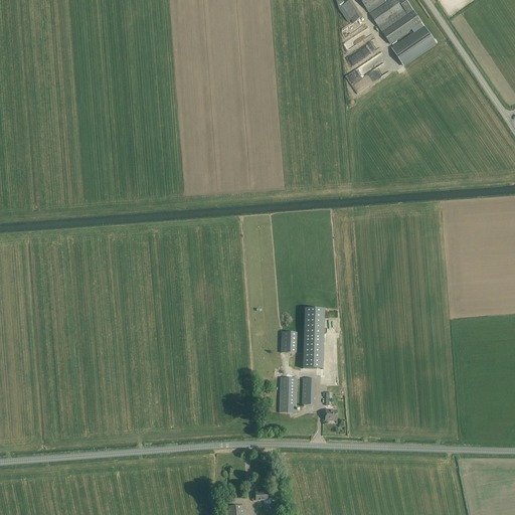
[(336,0),(339,9),(348,22),(351,19),(342,6),(345,3),(342,0),(336,0)]
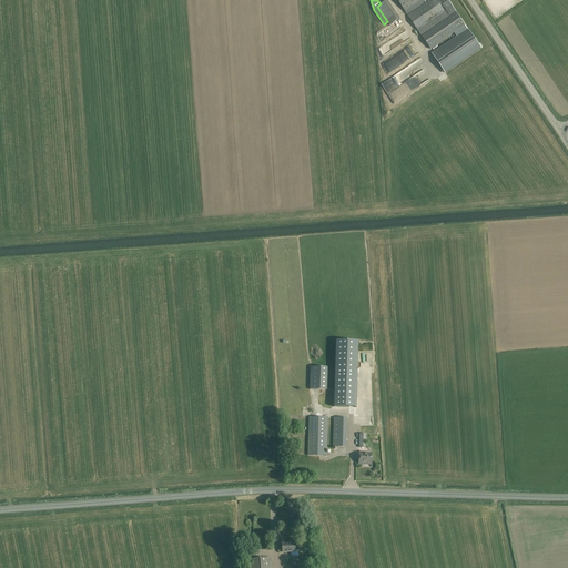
[(396,0),(404,11),(405,11),(407,16),(425,3),(423,0),(396,0)]
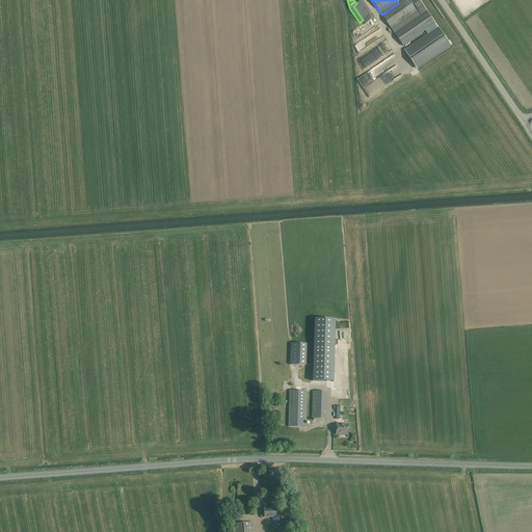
[(428,11),(419,0),(403,0),(381,15),(395,34),(424,15),(428,11)]
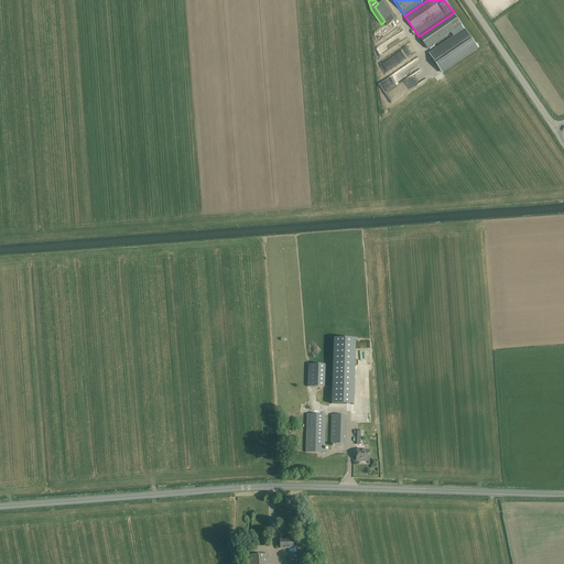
[(430,54),(443,72),(478,49),(454,12),(449,15),(457,28),(455,30),(457,35),(430,54)]
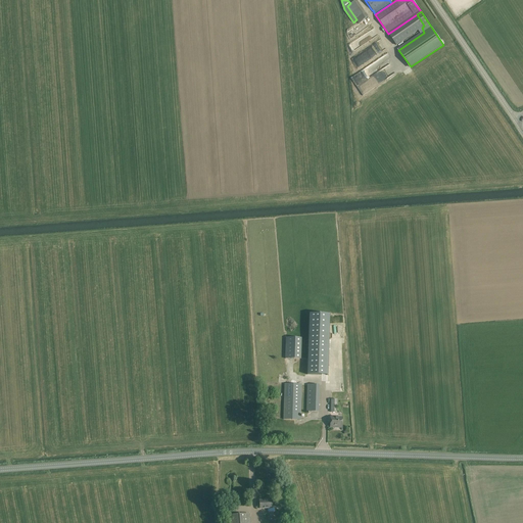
[(417,14),(388,34),(396,45),(420,29),(422,28),(424,26),(417,14)]
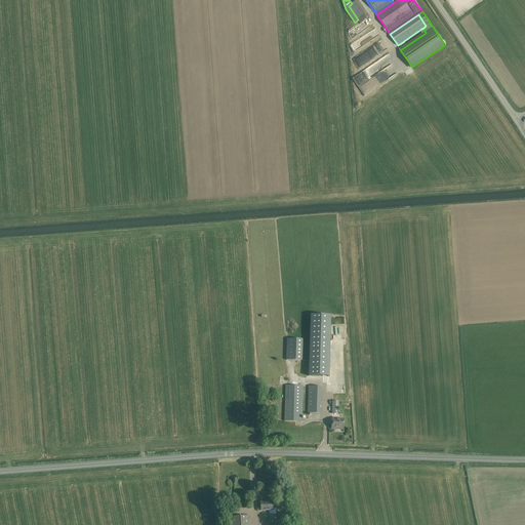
[(380,61),(386,68),(390,64),(389,62),(394,57),(390,53),(380,61)]
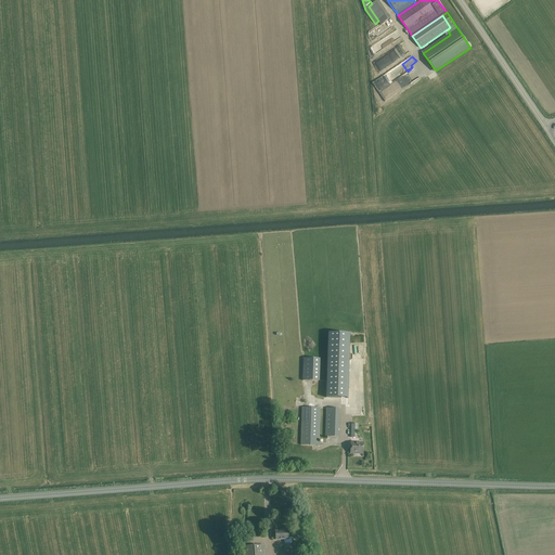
[(302,381),(318,382),(319,359),(304,359),(302,381)]
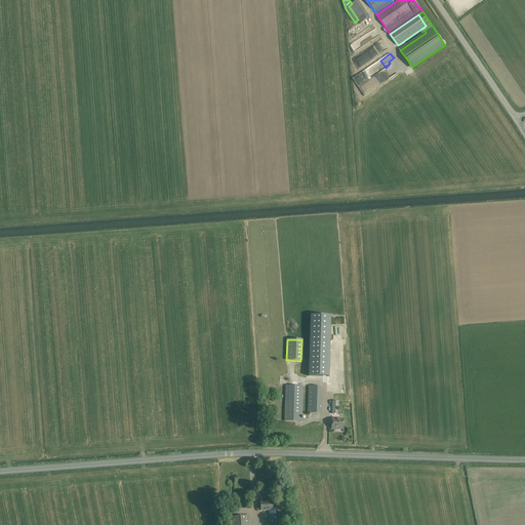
[(304,386),(286,386),(284,420),(301,421),(304,386)]
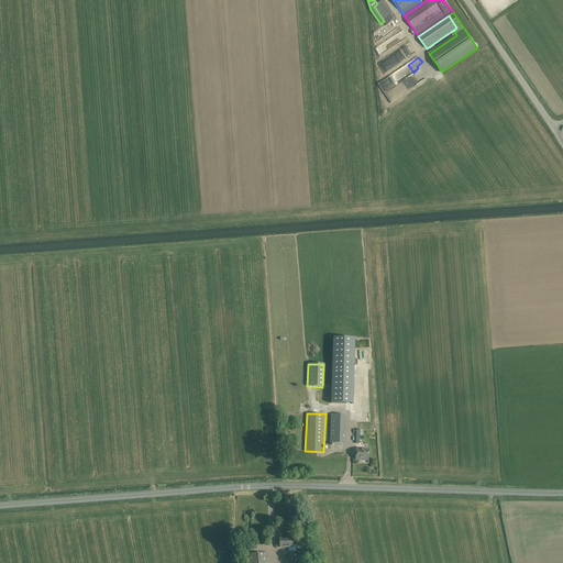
[(368,461),(368,459),(368,451),(356,450),(355,460),(368,461)]
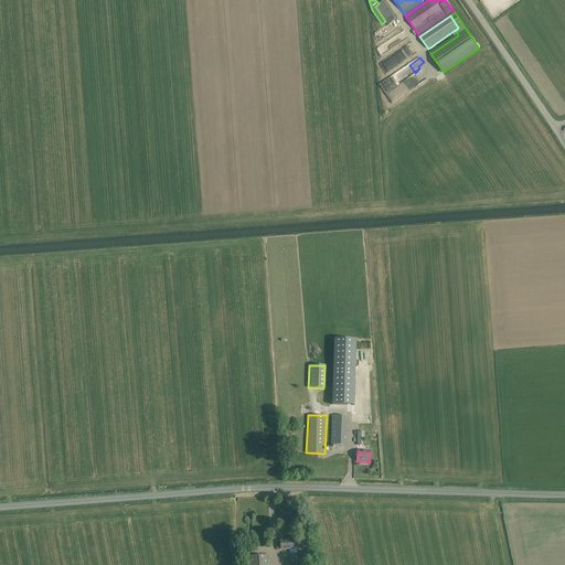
[(294,547),(294,546),(294,541),(285,541),(280,541),(280,546),(280,551),(289,550),(289,552),(290,553),(296,553),(297,552),(297,548),(296,547),(294,547)]
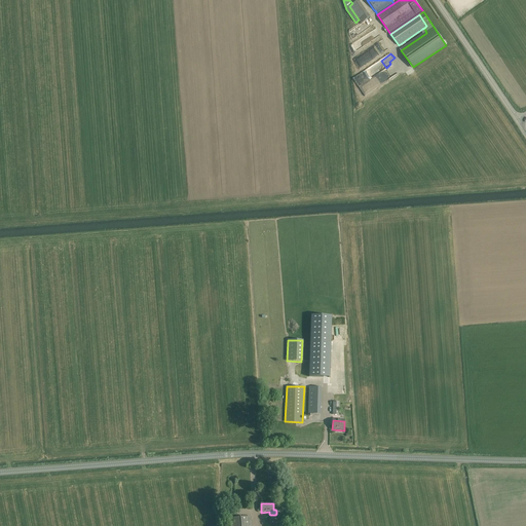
[(251,525),(251,517),(230,519),(230,525),(251,525)]
